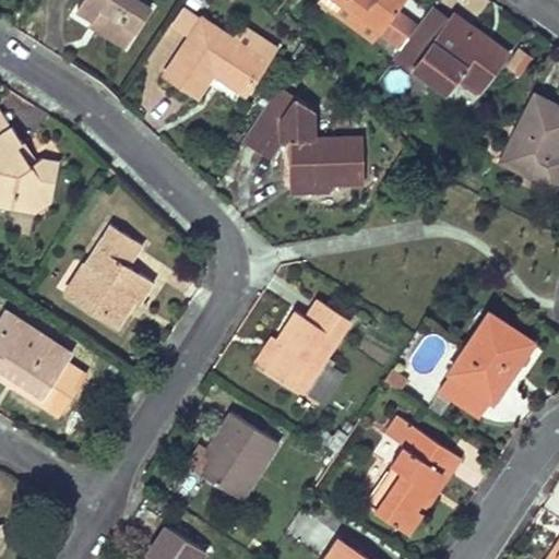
[(80,0),(76,6),(94,16),(96,12),(105,18),(98,27),(127,45),(151,7),(139,0),(80,0)]
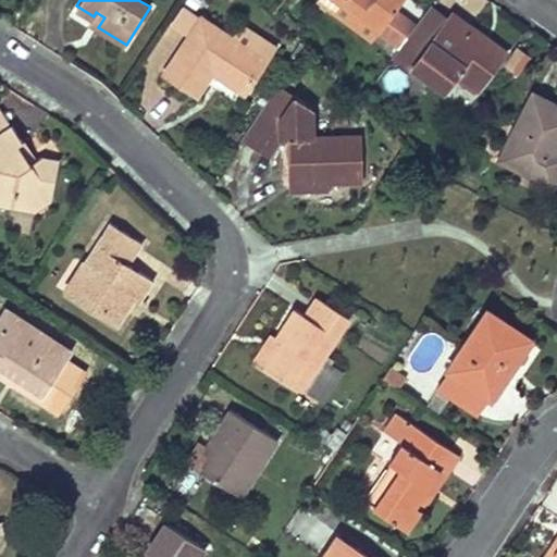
[(317,0),(372,40),(379,31),(400,46),(416,25),(395,9),(400,0),(317,0)]
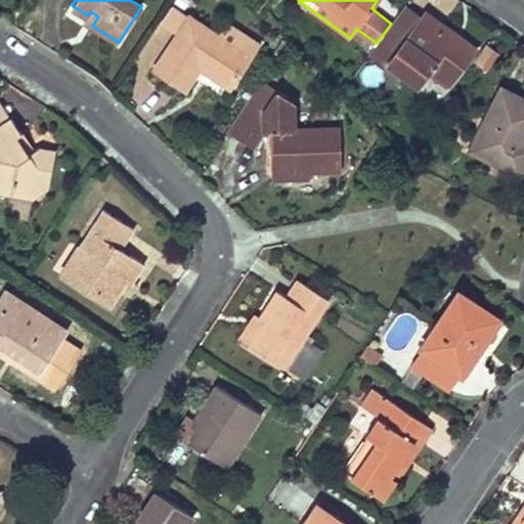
[(422,15),(405,3),(391,24),(377,43),(368,54),(385,66),(387,62),(402,42),(422,15)]
